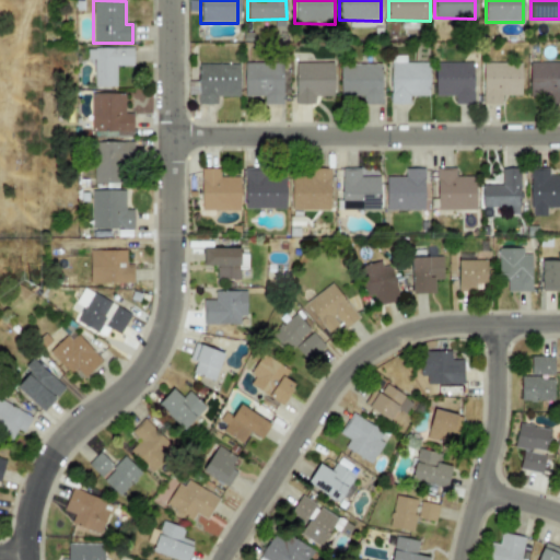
[(86,49),(86,60),(94,60),(94,88),(116,86),(116,67),(135,67),(135,49),(86,49)]
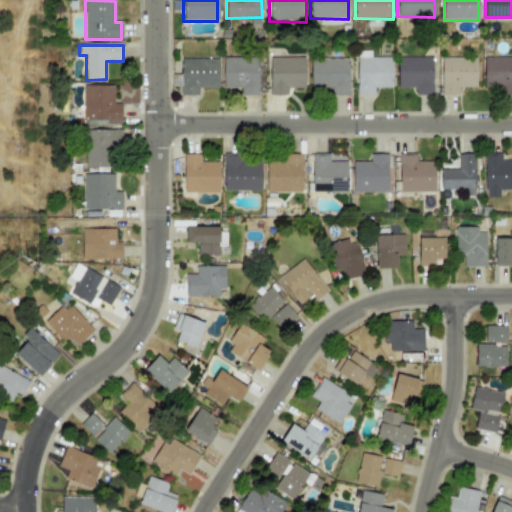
[(357,51),(357,95),(374,95),(374,88),(392,88),(392,57),(371,57),(371,50),(357,51)]
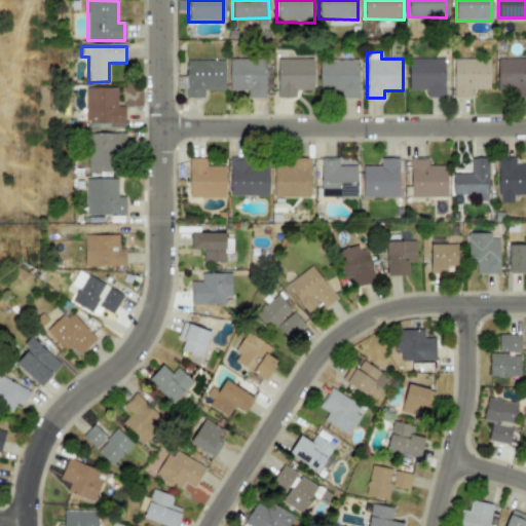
[(229,59),(229,90),(248,90),(249,99),(266,99),(266,58),(229,59)]
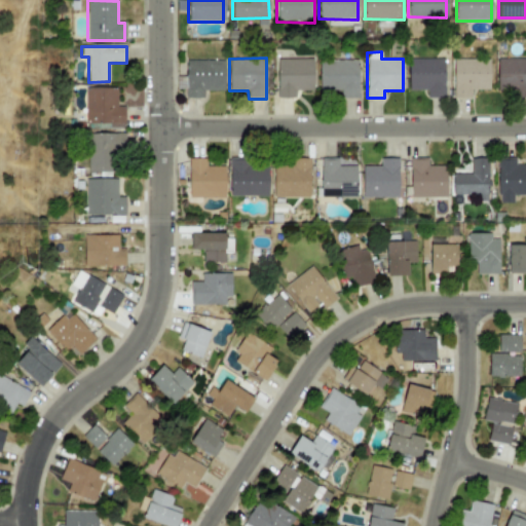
[(453,59),(454,98),(472,98),(472,90),(490,90),(490,58),(453,59)]
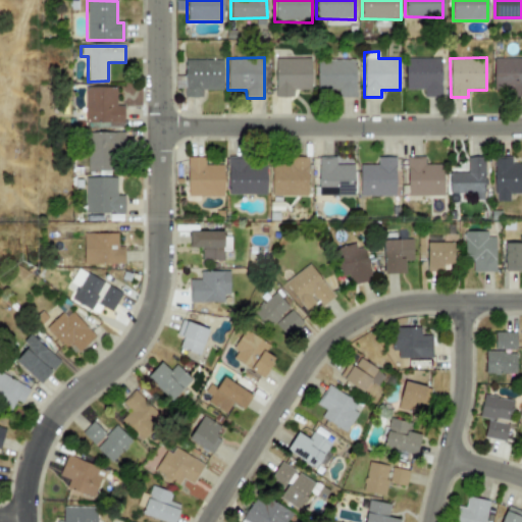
[(493,57),(521,57),(521,97),(512,97),(512,91),(493,91),(493,57)]
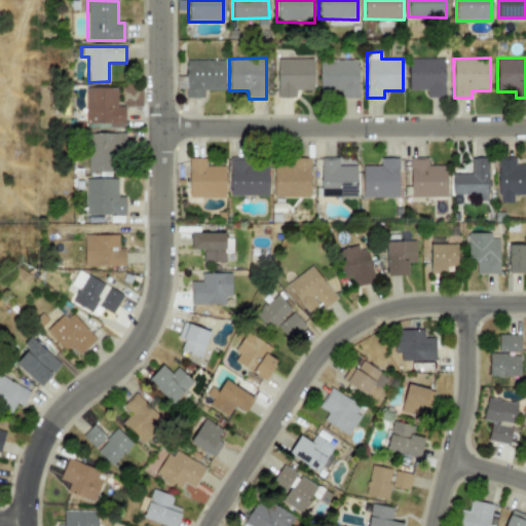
[(277,59),(277,98),(296,98),(296,90),(314,90),(313,59),(277,59)]
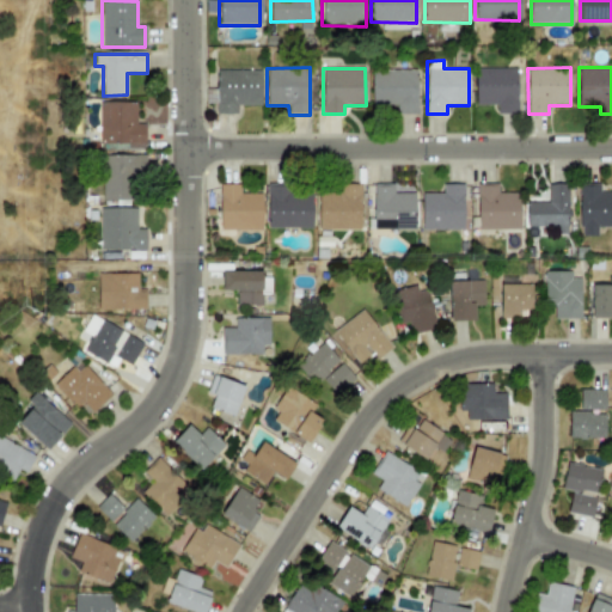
[(475,69),(476,105),(497,104),(497,115),(519,114),(518,68),(475,69)]
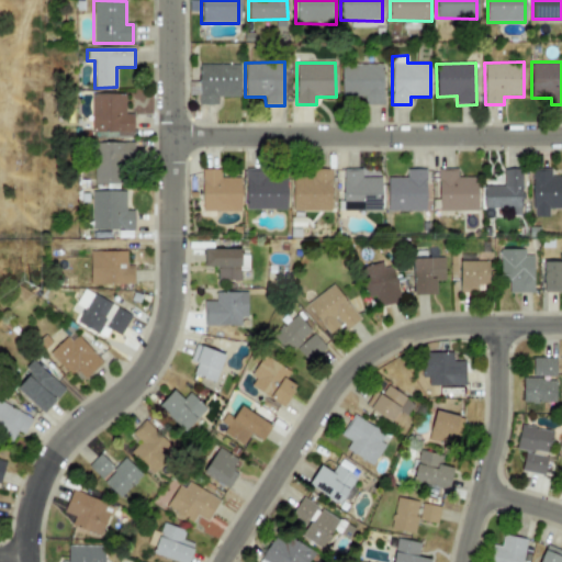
[(199,64),(199,104),(217,104),(217,97),(240,97),(240,65),(199,64)]
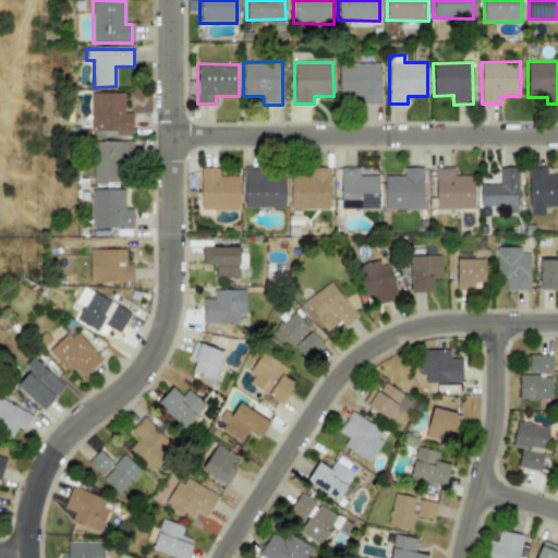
[(339,64),(379,64),(380,105),(362,105),(362,97),(339,97),(339,64)]
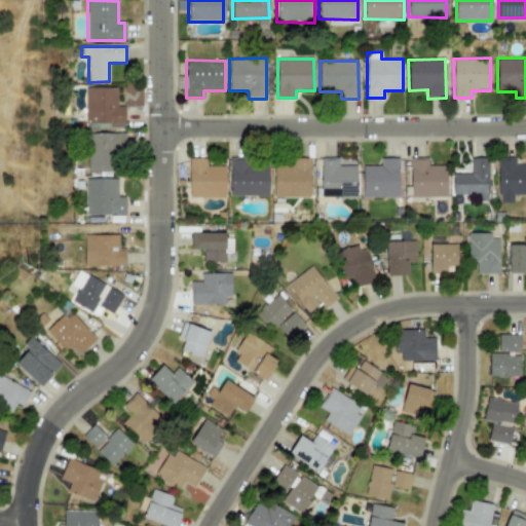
[(85,87),(117,87),(117,107),(123,107),(123,125),(86,125),(85,87)]
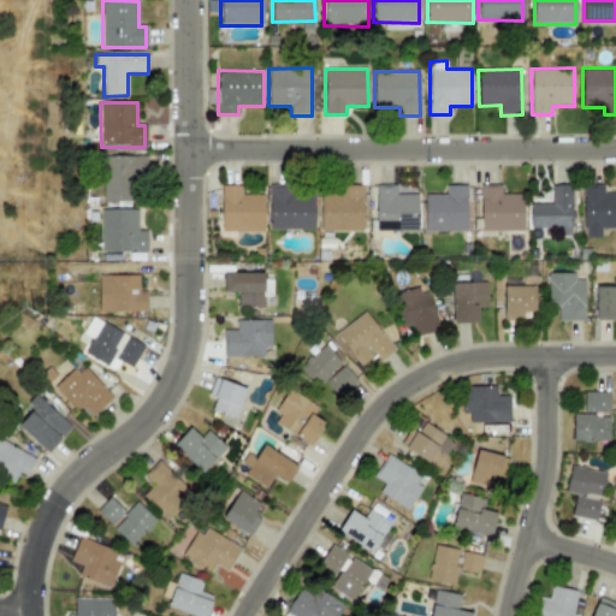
[(104,158),(144,158),(144,203),(104,203),(104,158)]
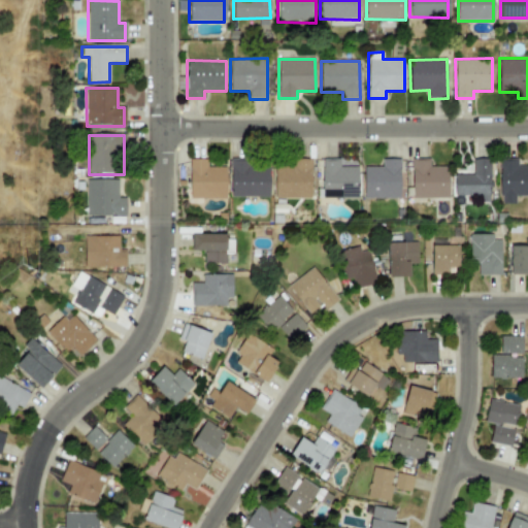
[(411,159),(413,198),(449,197),(448,166),(430,166),(430,158),(411,159)]
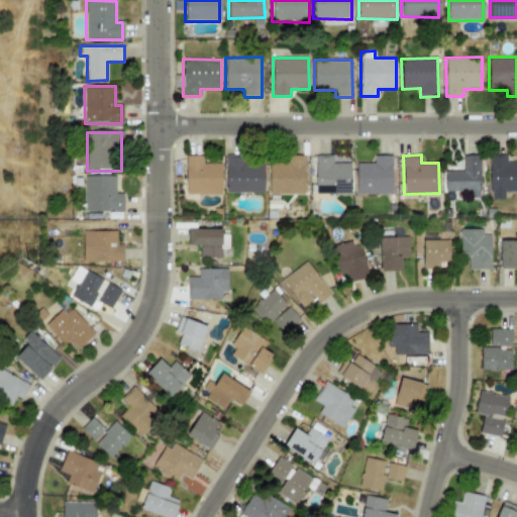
[(227,156),(245,156),(245,163),(265,164),(265,195),(224,195),(225,157),(227,156)]
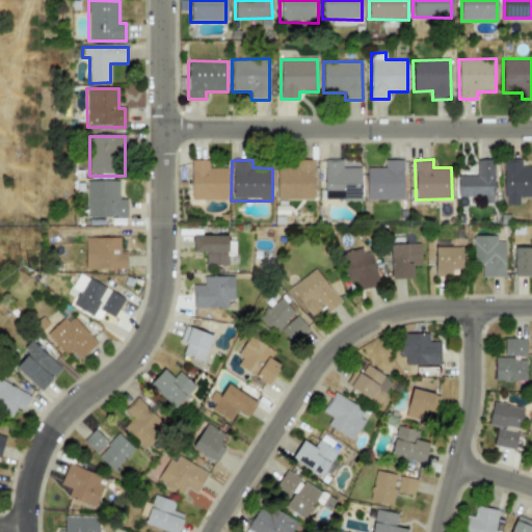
[(315,200),(314,160),(276,161),(277,201),(315,200)]
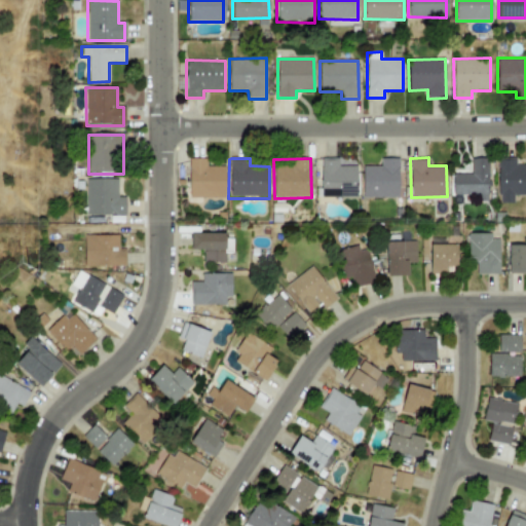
[(320,158),(338,158),(338,166),(358,166),(358,199),(320,199),(320,158)]
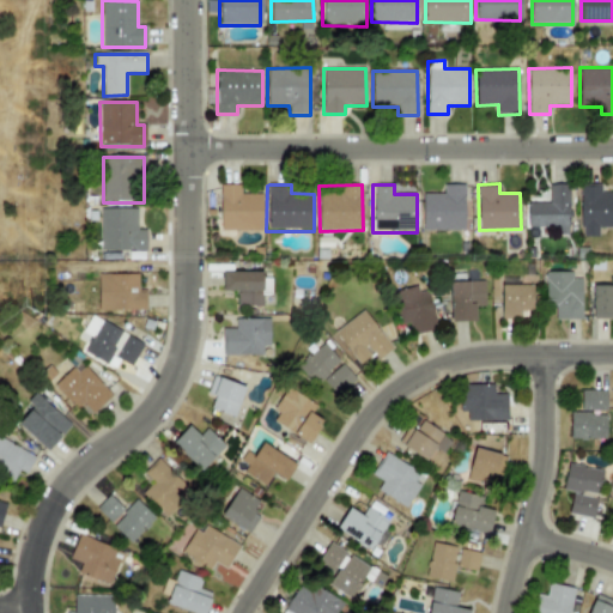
[(220,186),(241,186),(241,194),(262,194),(262,231),(220,231),(220,186)]
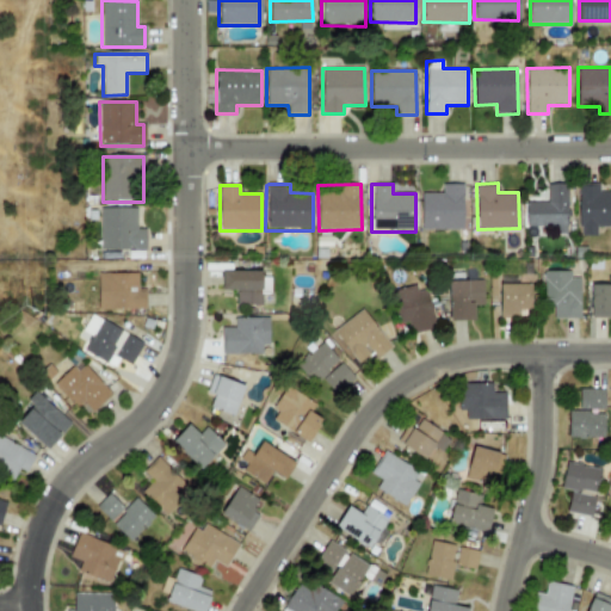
[(443,185),(443,193),(421,193),(421,229),(463,229),(462,185),(443,185)]
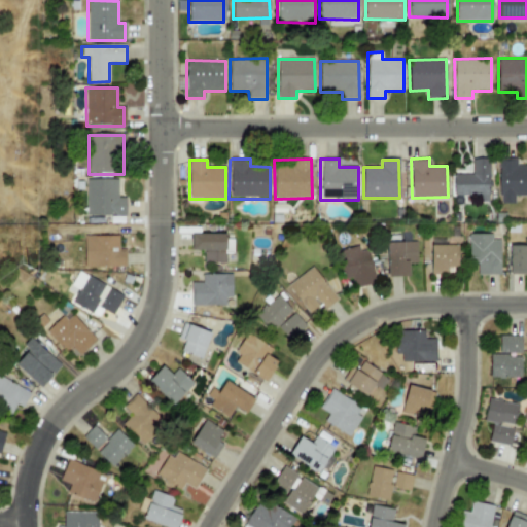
[(473,160),(473,175),(454,175),(454,197),(478,197),(478,203),(489,202),(488,160),(473,160)]
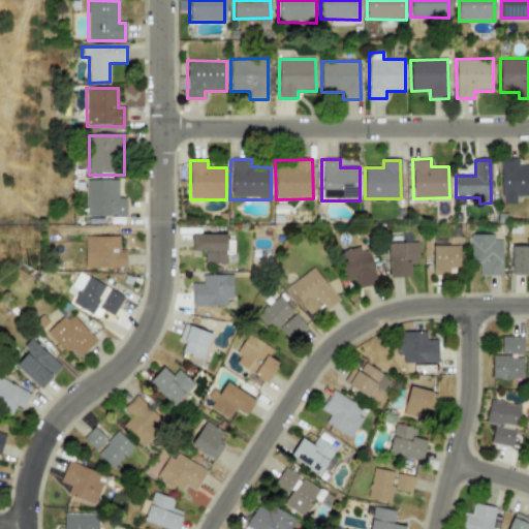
[(501,160),(519,160),(519,165),(528,165),(528,196),(517,196),(517,206),(501,206),(501,160)]
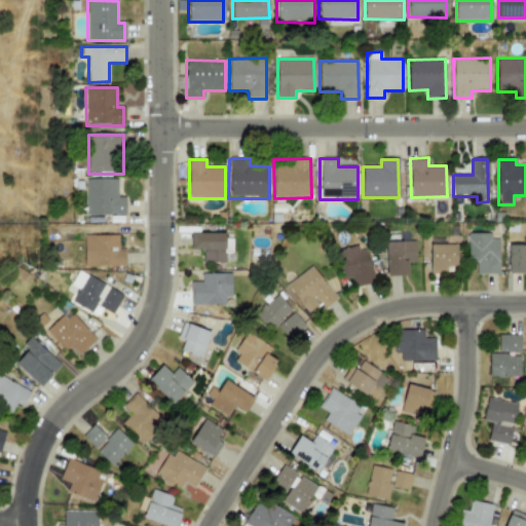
[(85,180),(86,216),(125,216),(125,199),(118,199),(118,179),(85,180)]
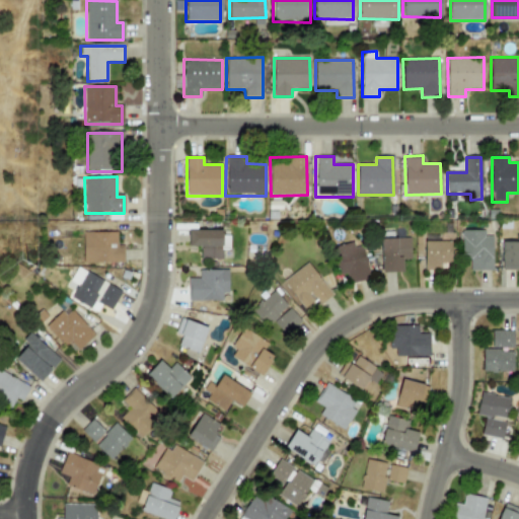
[(188,231),(189,246),(200,246),(200,261),(222,261),(222,230),(188,231)]
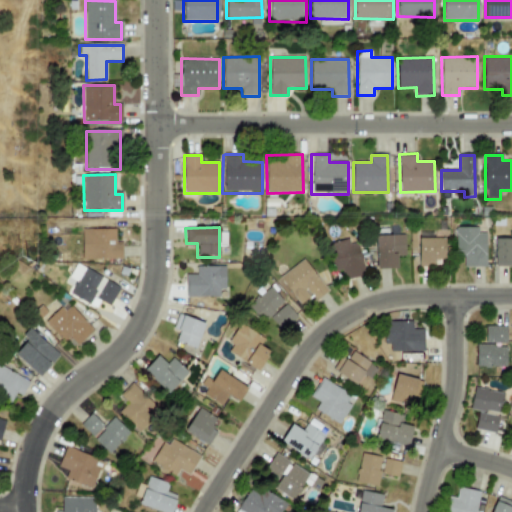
[(81,229),(115,228),(115,243),(121,243),(122,260),(82,261),(81,229)]
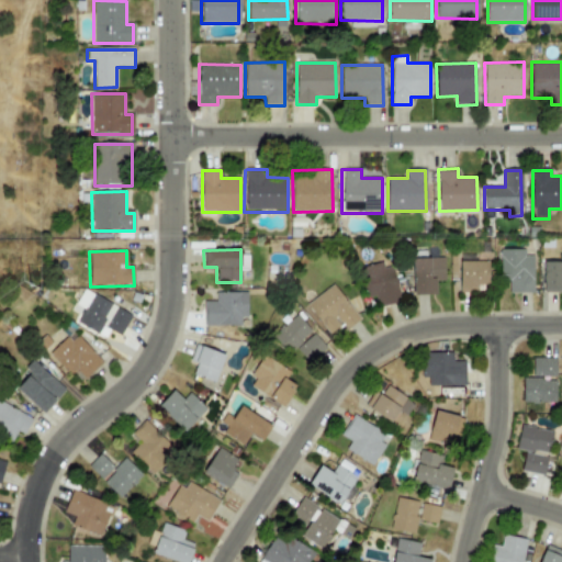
[(498,251),(524,251),(524,257),(534,257),(534,294),(507,294),(507,282),(498,282),(498,251)]
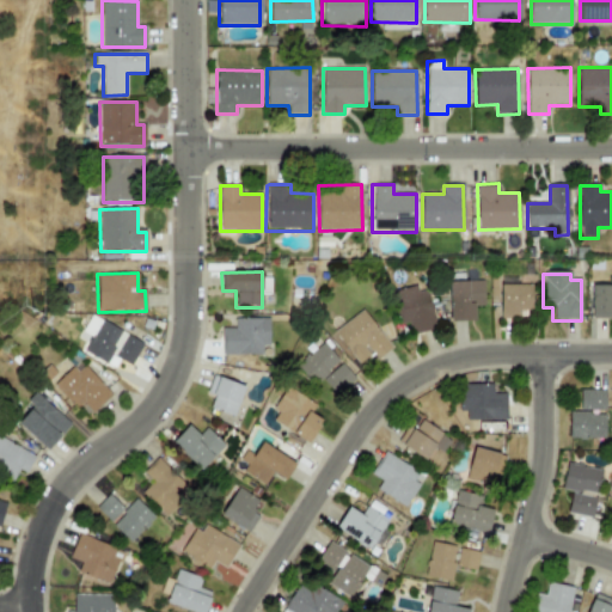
[(448,282),(482,281),(482,305),(475,305),(475,320),(450,322),(448,282)]
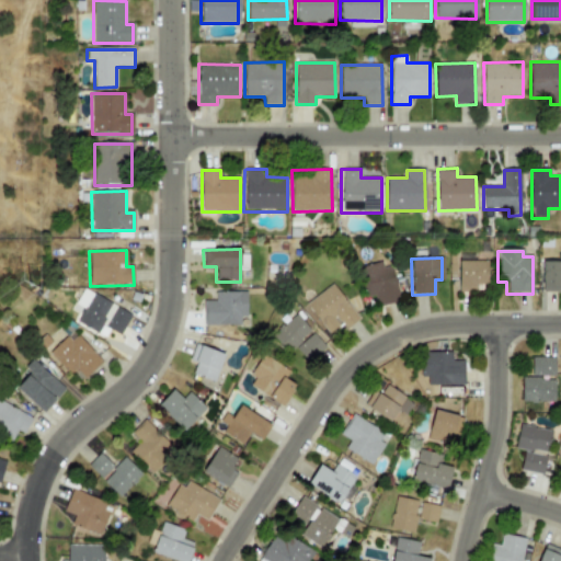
[(460,261),(488,261),(488,284),(477,284),(477,293),(460,293),(460,261)]
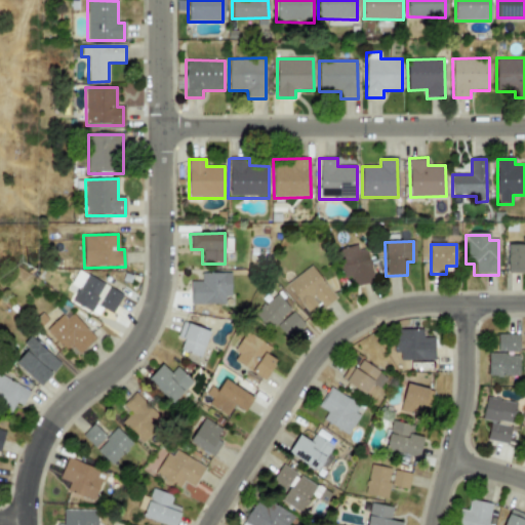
[(372,273),(362,275),(365,285),(353,288),(350,278),(339,281),(332,251),(359,245),(360,250),(367,248),(372,273)]
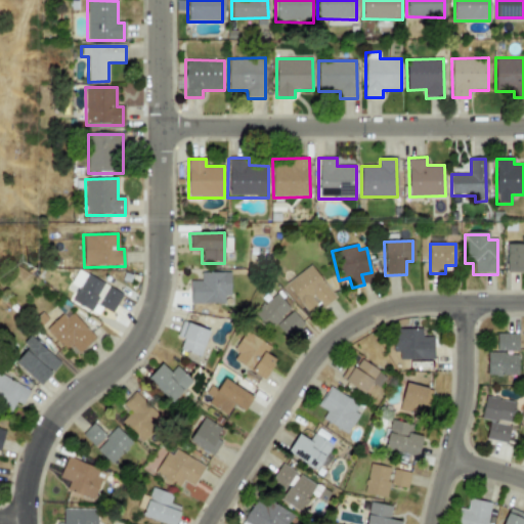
[(523,245),(507,245),(508,273),(523,273),(523,266),(523,245)]
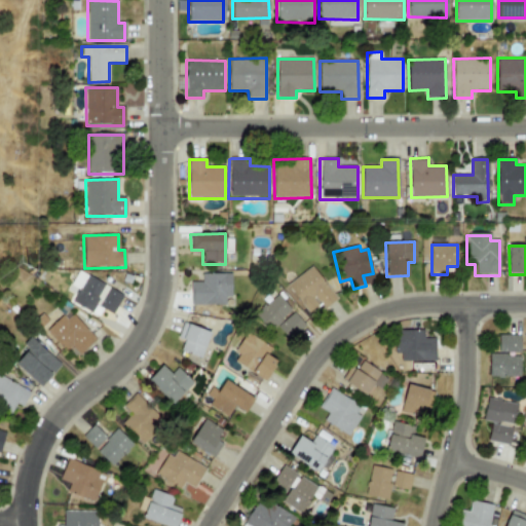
[(315,265),(338,299),(314,315),(291,283),(315,265)]
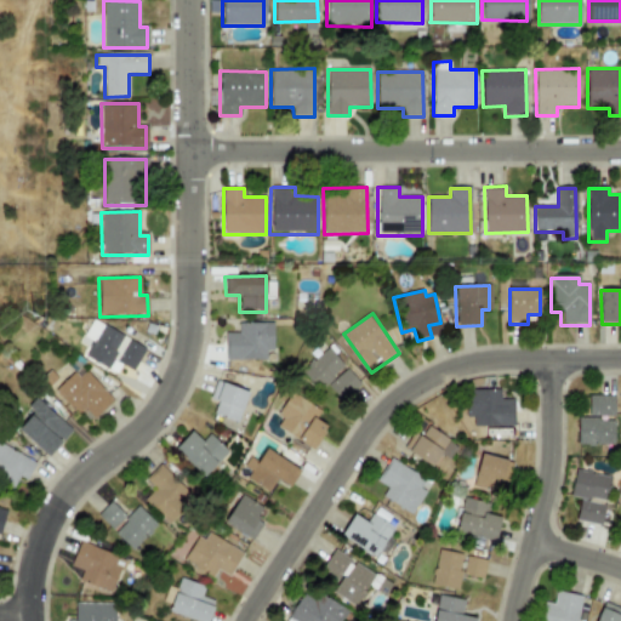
[(96,320),(127,339),(127,341),(143,349),(132,371),(113,360),(109,368),(87,354),(96,341),(86,336),(96,320)]
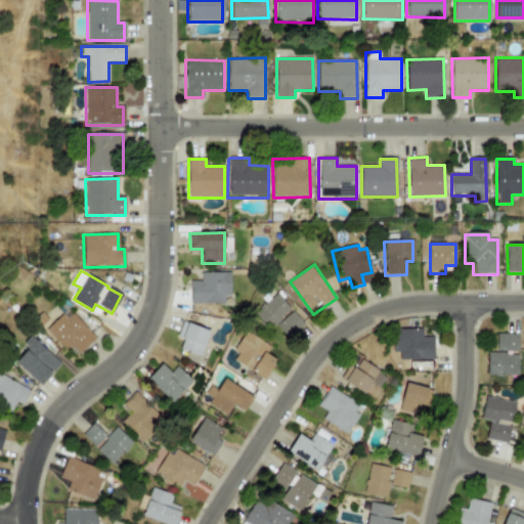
[(231,303),(231,272),(200,272),(200,281),(190,281),(190,304),(231,303)]
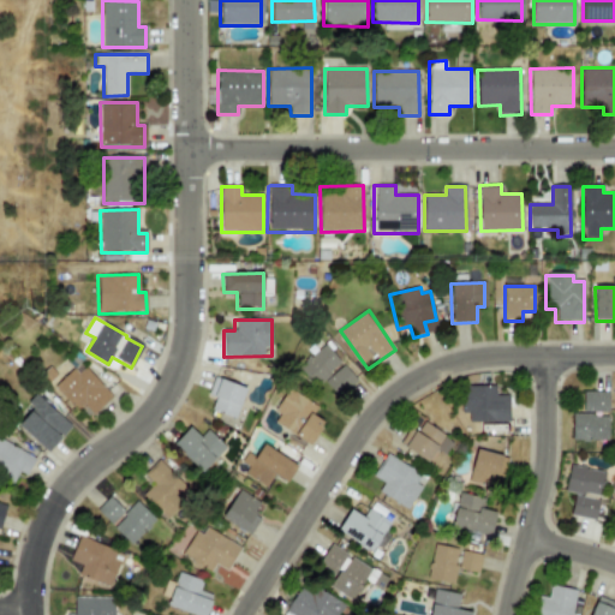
[(324,345),(357,381),(338,398),(324,382),(317,388),(298,368),(324,345)]
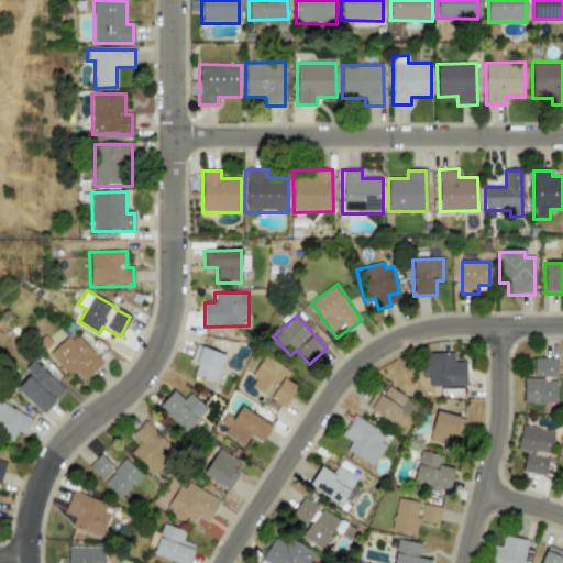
[(78,335),(103,363),(85,381),(77,373),(67,373),(51,354),(67,339),(72,342),(78,335)]
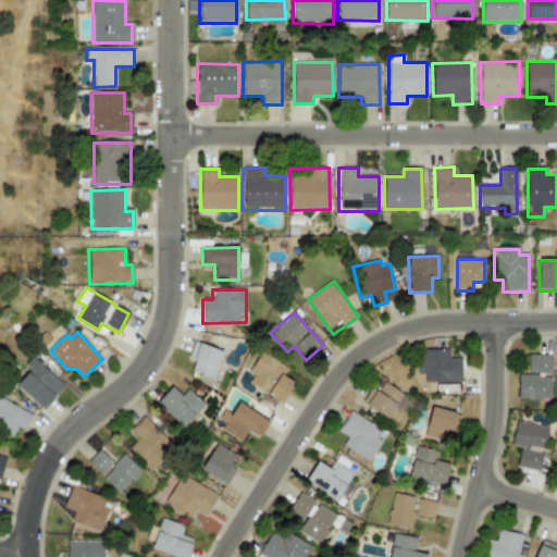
[(212,381),(223,351),(194,342),(188,359),(195,361),(190,373),(212,381)]
